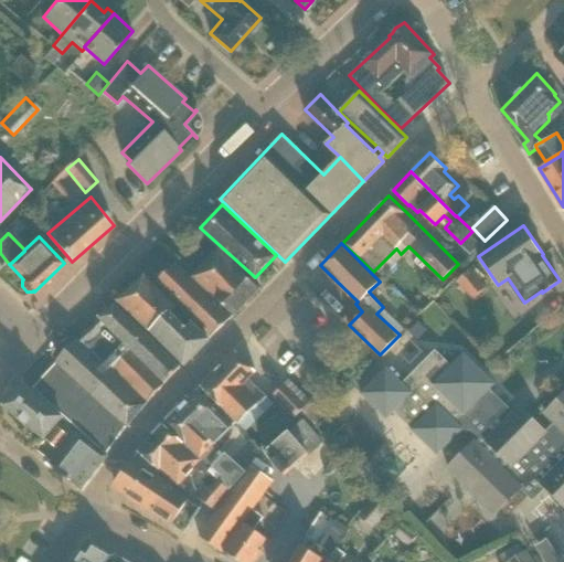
[(234,315),(259,288),(232,261),(233,258),(220,247),(193,276),(234,315)]
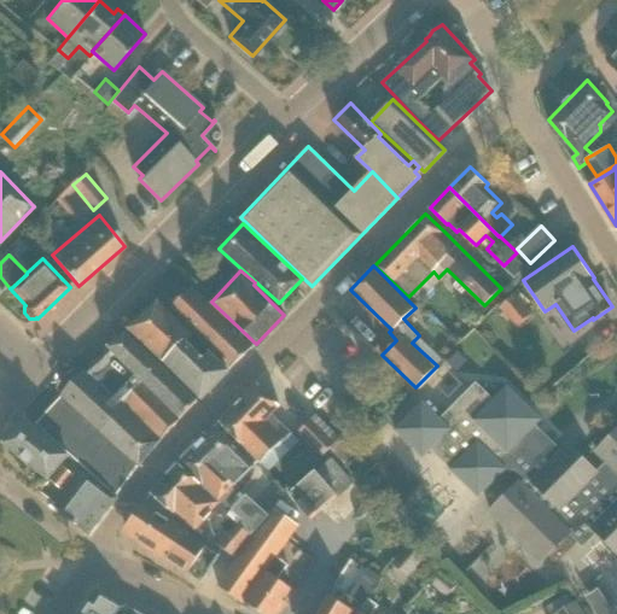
[(198,340),(223,315),(193,286),(168,310),(192,334),(198,340)]
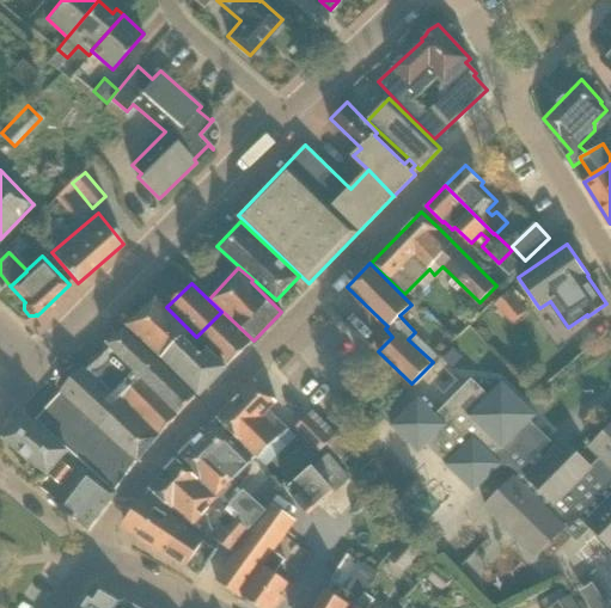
[(512,323),(527,309),(511,289),(495,302),(512,323)]
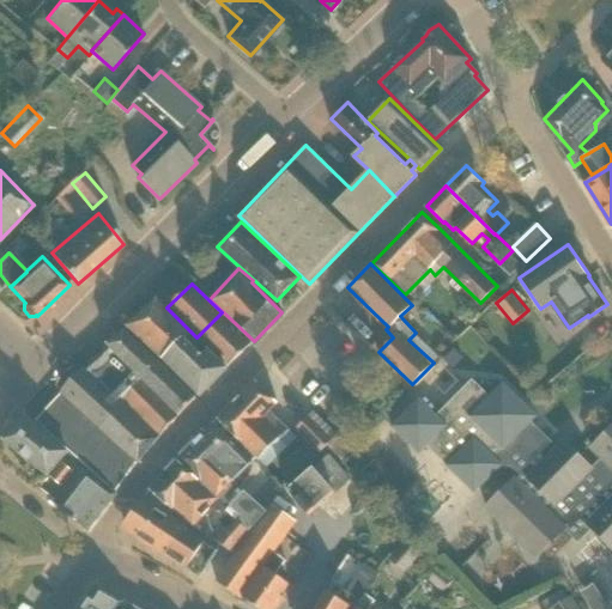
[(191,332),(167,308),(158,298),(128,326),(163,358),(200,394),(226,367),(208,348),(204,353),(186,336),(191,332)]
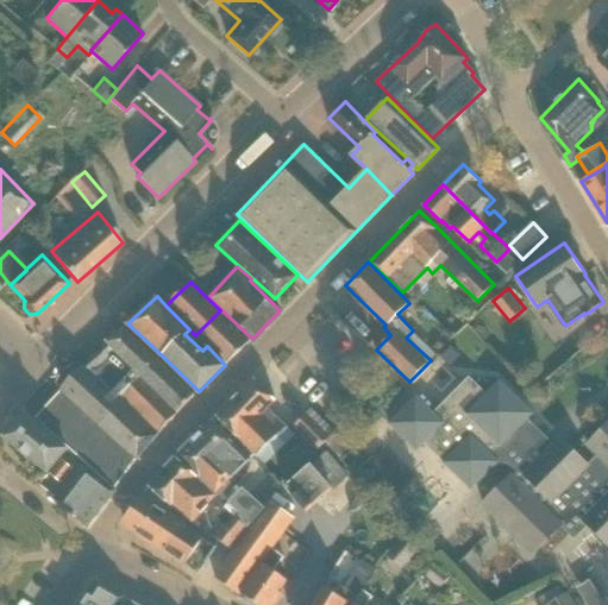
[(195,335),(207,346),(225,365),(227,363),(250,340),(220,310),(195,335)]
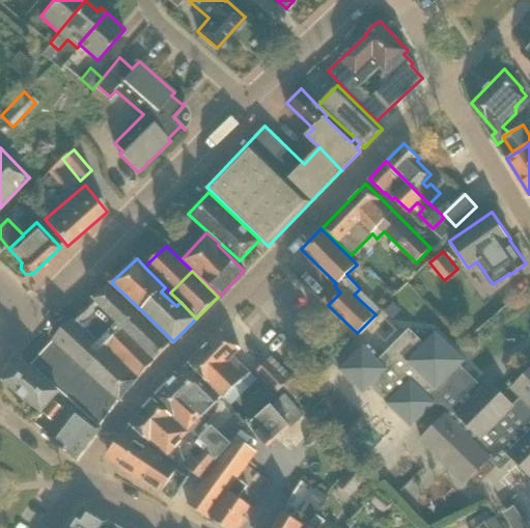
[(94,299),(156,359),(170,344),(108,285),(94,299)]
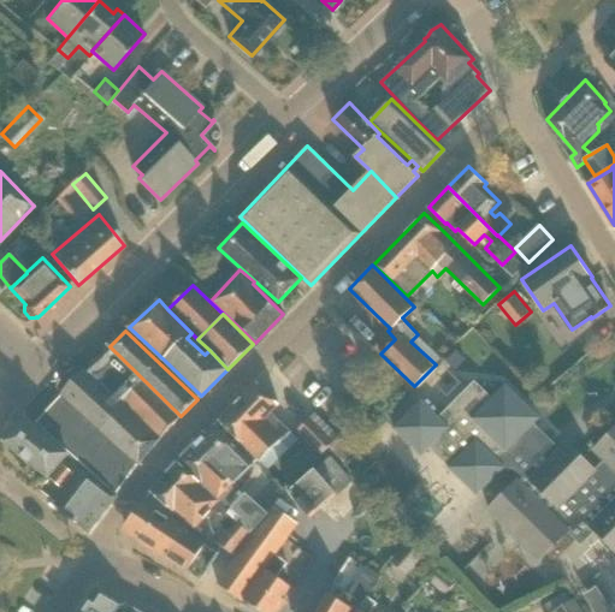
[(117,493),(139,464),(161,438),(161,437),(181,416),(110,346),(87,369),(86,368),(61,394),(37,421),(117,493)]
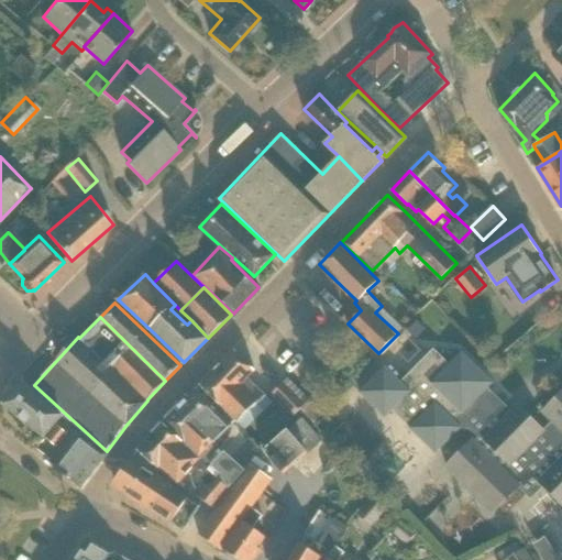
[(451,363),(434,348),(400,381),(385,365),(360,391),(385,416),(393,408),(437,452),(460,427),(473,440),(447,465),(494,512),(519,485),(528,494),(540,481),(561,502),(561,392),(543,412),(552,420),(543,429),(518,405),(509,414),(503,408),(506,405),(487,387),(493,382),(462,352),(451,363)]
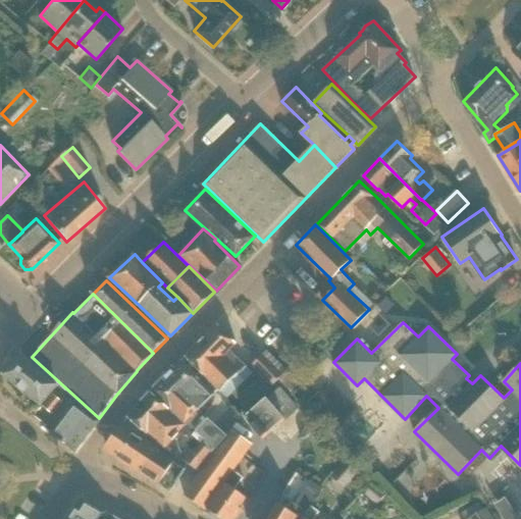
[(187,356),(218,387),(220,390),(239,371),(246,364),(230,348),(237,342),(218,323),(187,356)]
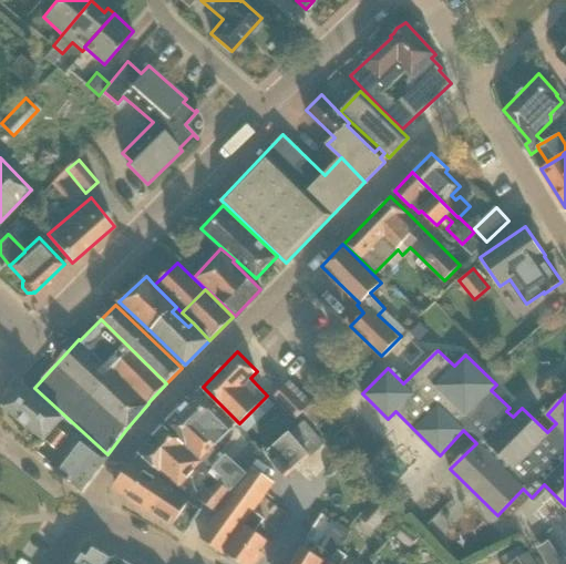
[(296,418),(312,401),(289,379),(273,396),(296,418)]
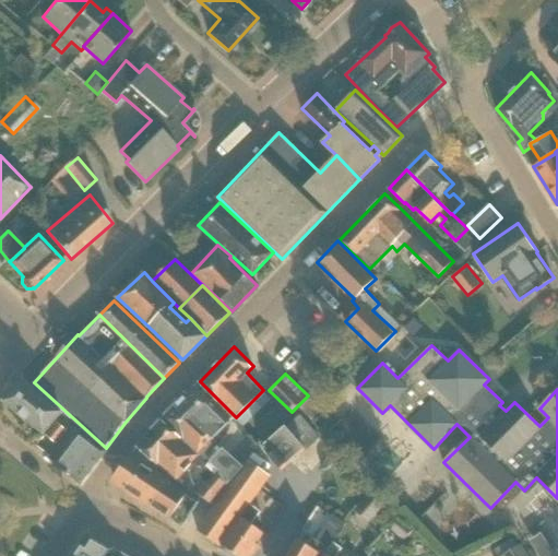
[(45,432),(62,412),(22,379),(4,400),(20,412),(20,413),(28,420),(30,420),(45,432)]
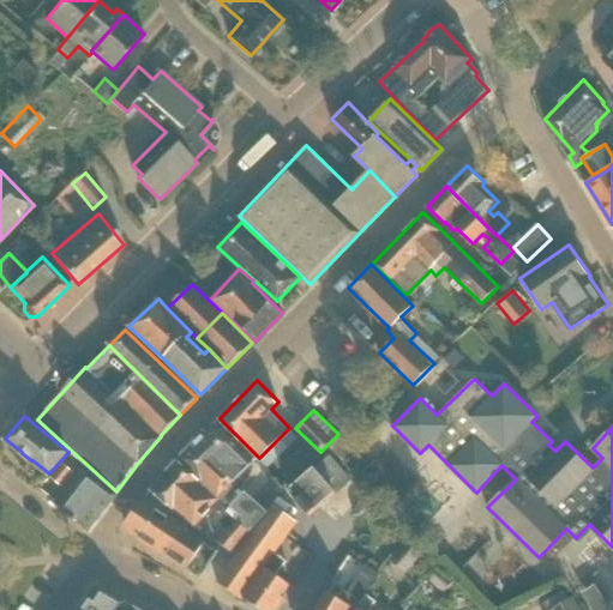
[(248,532),(268,511),(234,479),(252,460),(214,423),(179,460),(203,482),(228,505),(217,517),(228,526),(234,519),(248,532)]
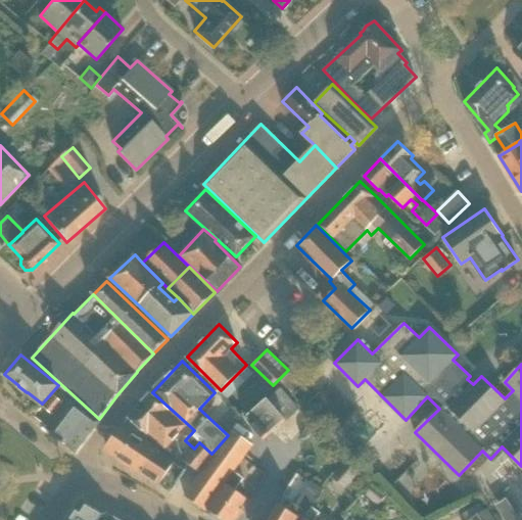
[(302,386),(298,390),(310,402),(320,391),(309,380),(302,386)]
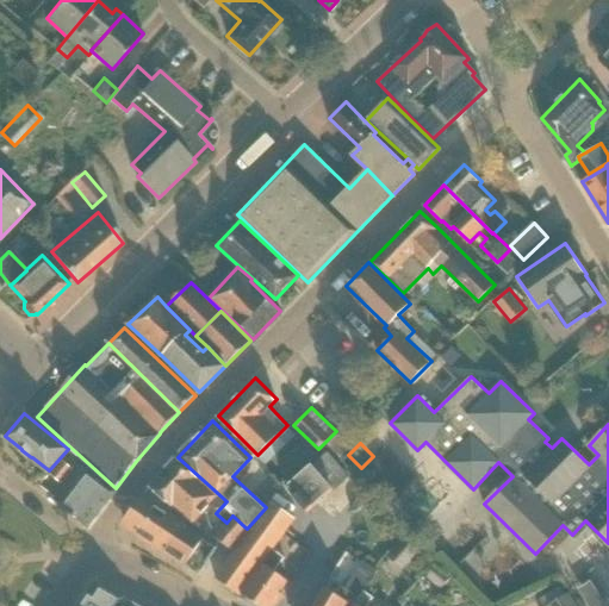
[(333,492),(350,476),(329,450),(312,464),(287,488),(308,511),(330,491),(333,492)]
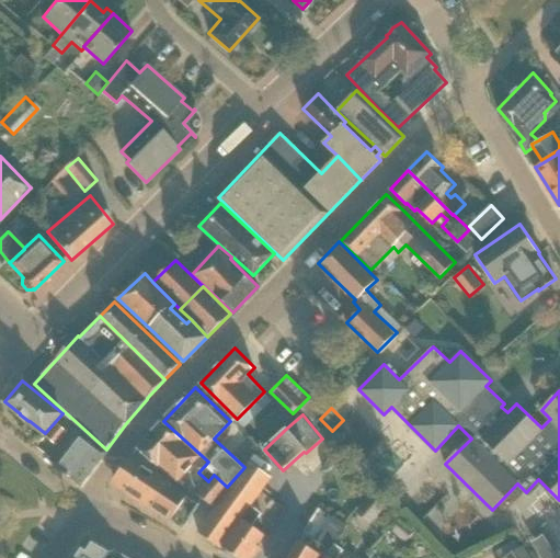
[(185,441),(163,421),(138,447),(155,462),(178,481),(191,466),(198,473),(208,462),(185,441)]
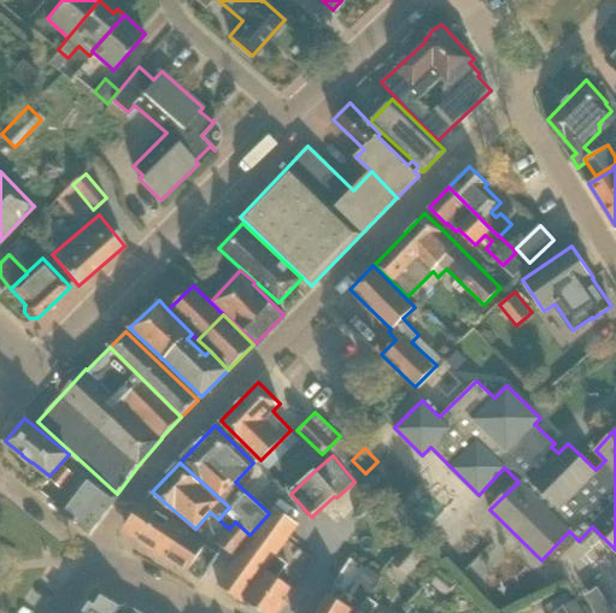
[(63,488),(75,473),(63,464),(51,478),(63,488)]
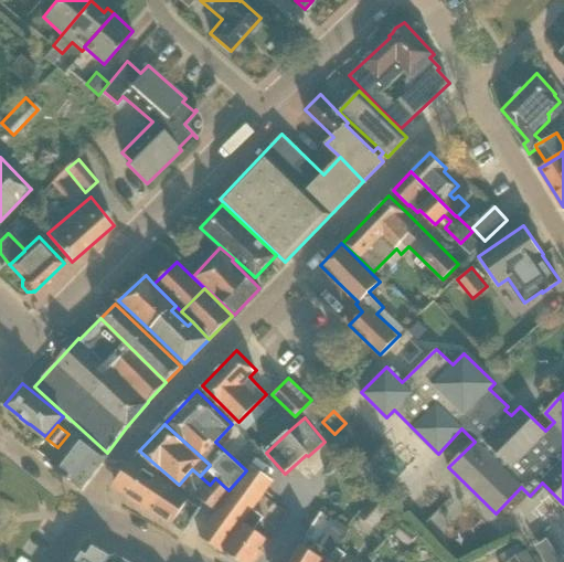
[(82,488),(108,455),(81,433),(55,467),(82,488)]
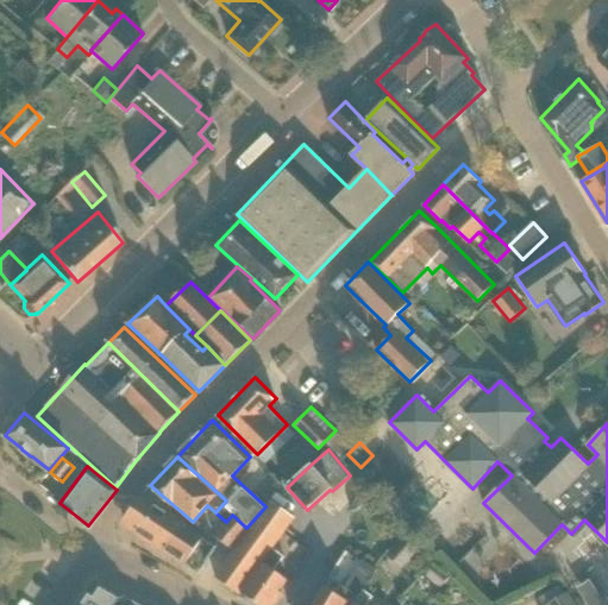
[(165,550),(199,572),(202,567),(217,546),(202,539),(206,533),(164,505),(168,500),(150,485),(121,521),(165,550)]
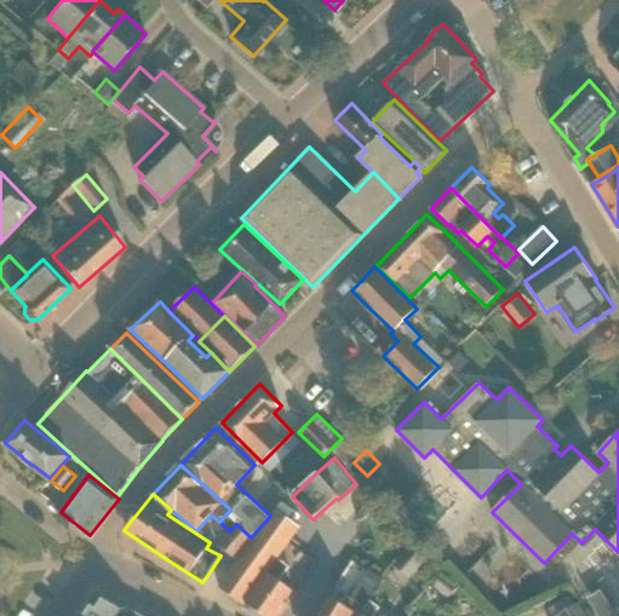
[(244,604),(299,525),(276,508),(219,587),(244,604)]
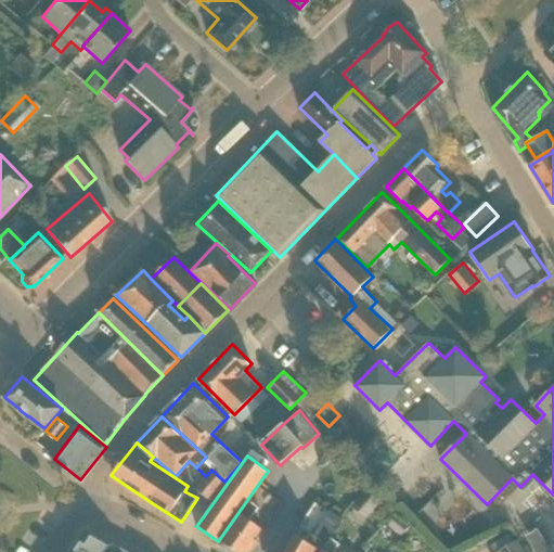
[(196,487),(210,500),(226,483),(224,482),(211,470),(206,476),(196,487)]
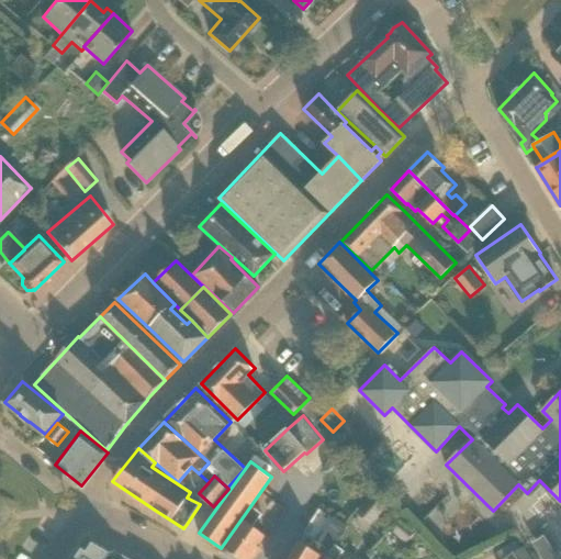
[(373,491),(356,511),(371,524),(389,503),(373,491)]
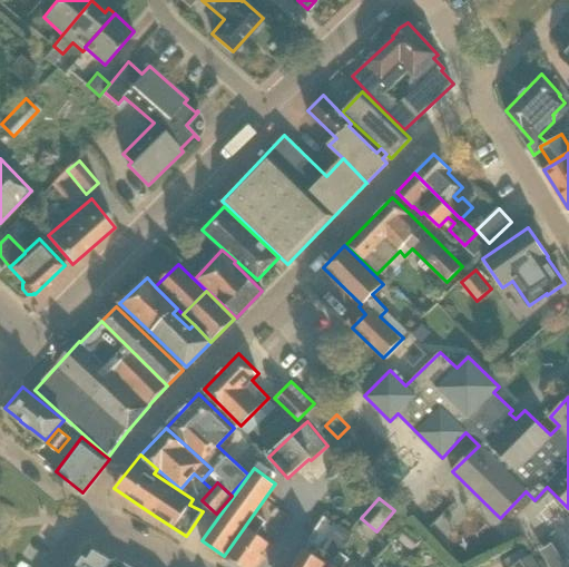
[(256,534),(266,520),(256,514),(247,527),(246,526),(226,555),(243,566),(255,566),(264,556),(261,554),(268,543),(256,534)]
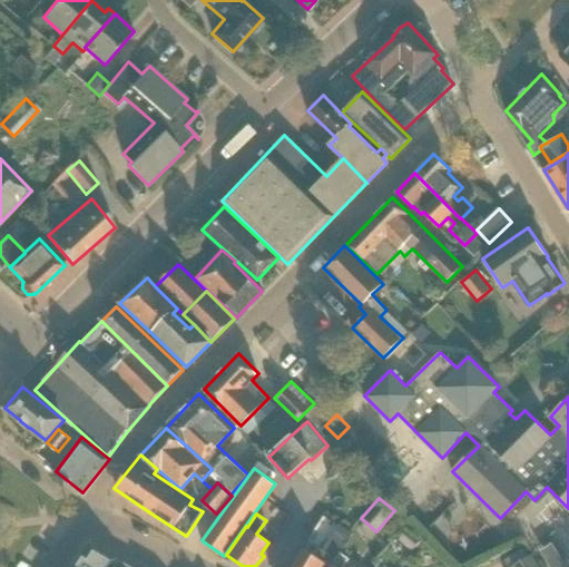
[(334,557),(349,536),(336,527),(322,549),(320,547),(314,556),(302,548),(290,566),(323,566),(331,555),(334,557)]
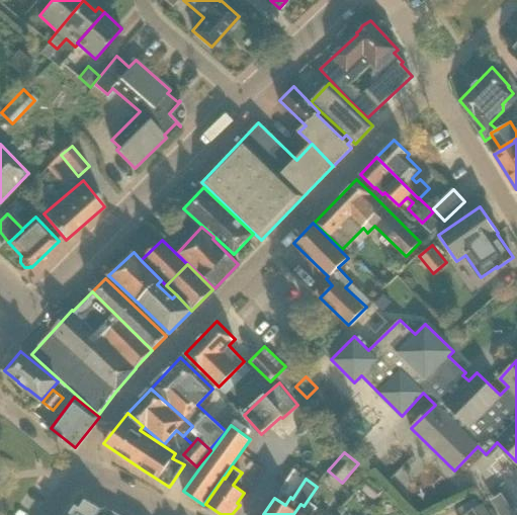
[(375,498),(383,489),(371,480),(363,489),(375,498)]
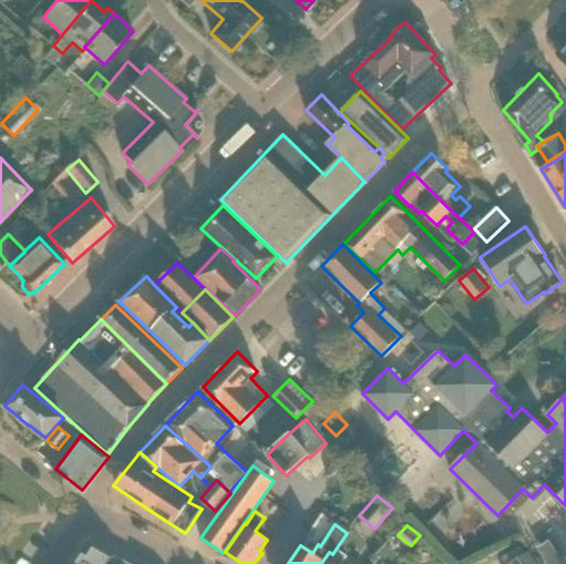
[(71,563),(127,563),(113,555),(88,541),(71,563)]
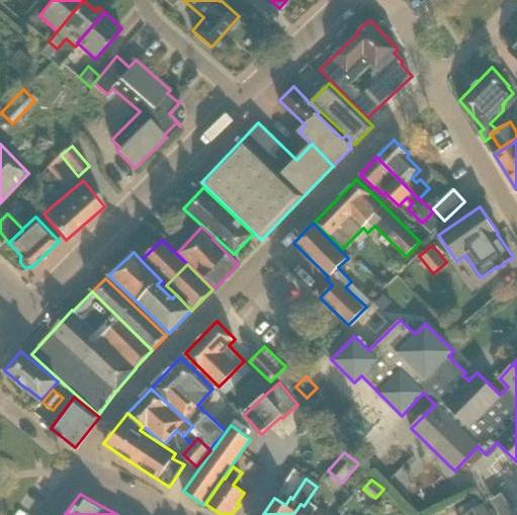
[(312,514),(318,507),(309,501),(299,514),(312,514)]
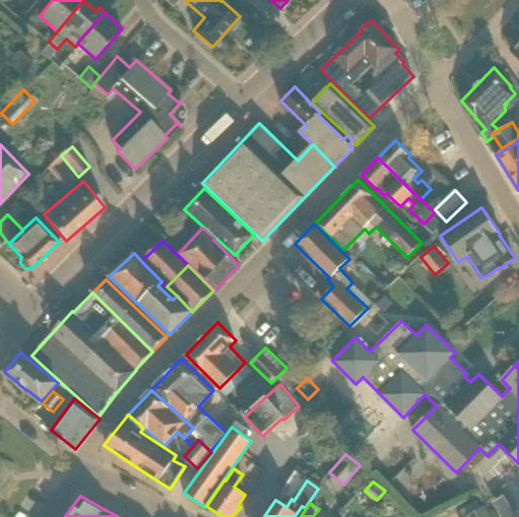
[(492,516),(484,505),(464,516),(492,516)]
